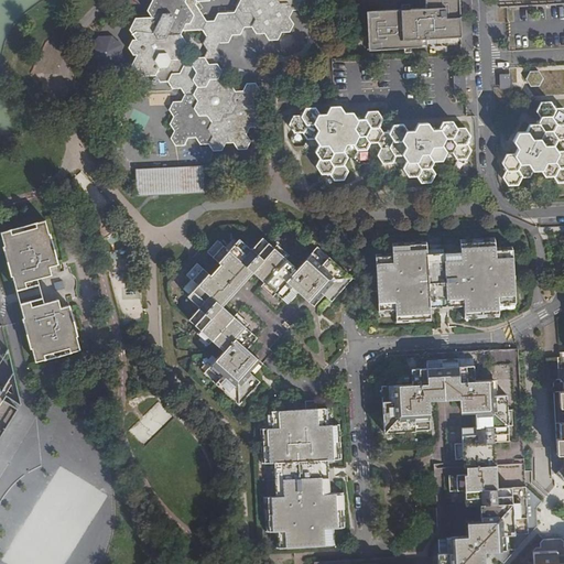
[(153,0),(148,10),(152,17),(136,18),(130,29),(137,39),(134,39),(130,45),(133,53),(138,53),(131,64),(140,75),(156,75),(161,82),(169,80),(173,88),(182,87),(186,94),(183,100),(175,100),(171,109),(175,116),(171,123),(175,130),(172,138),(176,144),(184,144),(188,137),(196,137),(201,144),(209,143),(214,150),(221,150),(225,142),(234,142),(238,149),(246,149),(250,140),(246,133),(250,127),(257,126),(261,118),(257,111),(261,105),(256,98),(260,90),(255,84),(248,84),(243,91),(235,91),(230,85),(224,85),(218,77),(221,72),(217,64),(221,56),(217,50),(220,43),(228,43),(232,35),(240,35),(245,28),(253,28),(257,34),(266,34),(270,41),(278,40),(281,33),(289,33),(293,25),(289,18),(293,11),(301,10),(304,2),(302,0),(241,0),(235,13),(219,14),(215,21),(207,21),(196,6),(198,2),(209,1),(209,0),(153,0)]
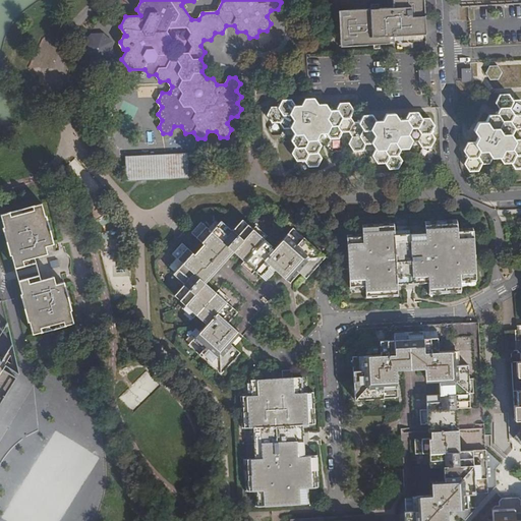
[(350,9),(341,10),(341,15),(343,41),(343,46),(352,46),(400,43),(426,42),(425,29),(424,11),(423,0),(392,0),(393,7),(370,8),(350,9)]
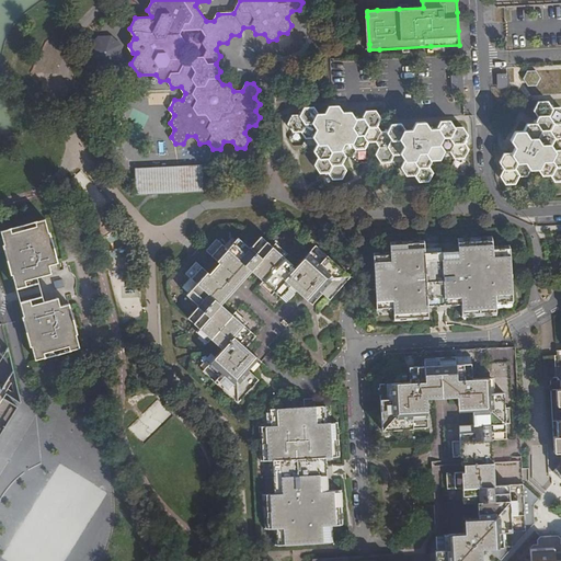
[(122,56),(121,44),(112,35),(99,35),(90,45),(91,58),(101,66),(113,66),(122,56)]
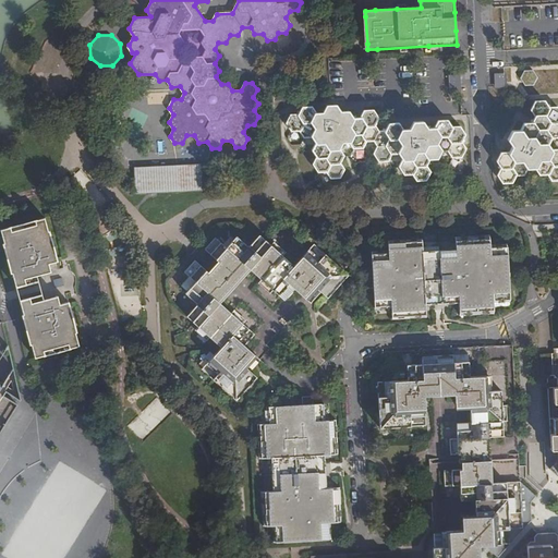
[(450,88),(461,88),(460,73),(450,73),(450,88)]
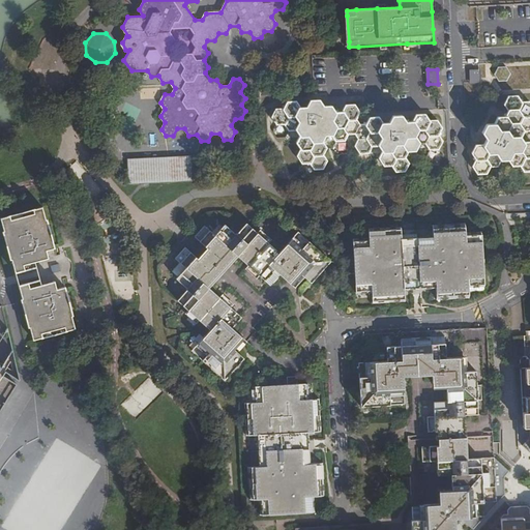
[(476,145),(472,152),(476,159),(473,166),(477,173),(486,172),(489,166),(497,165),(500,158),(507,157),(512,165),(520,164),(524,171),(529,170),(529,143),(523,144),(519,137),(523,129),(529,129),(529,116),(529,115),(529,104),(529,102),(521,102),(517,96),(509,96),(505,104),(509,110),(506,117),(498,117),(495,124),(487,124),(483,131),(488,138),(483,145),(476,145)]
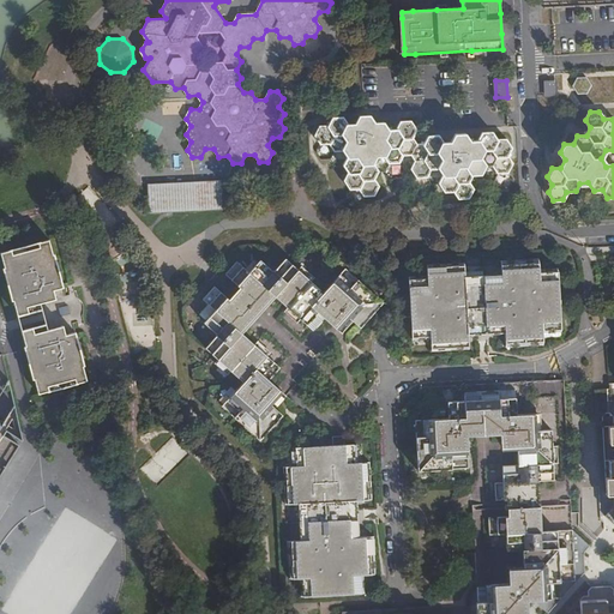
[(320,128),(315,137),(321,143),(331,143),(336,149),(344,149),(350,157),(345,164),(353,172),(348,181),(353,187),(362,186),(366,193),(377,193),(380,186),(375,179),(379,170),(373,162),(378,155),(386,155),(391,162),(401,162),(404,154),(414,154),(417,161),(413,169),(416,176),(413,185),(417,192),(428,191),(432,184),(443,184),(447,191),(457,191),(462,200),(471,199),(476,190),(483,188),(487,181),(494,181),(499,188),(510,188),(516,180),(510,172),(515,164),(509,156),(513,149),(509,140),(499,140),(494,133),(485,133),(480,142),(471,142),(467,134),(457,136),(453,143),(446,143),(441,137),(432,137),(427,145),(419,145),(413,138),(417,128),(414,122),(404,122),(401,130),(389,131),(385,124),(375,124),(371,116),(361,118),(356,126),(348,126),(343,119),(333,119),(329,127),(320,128)]
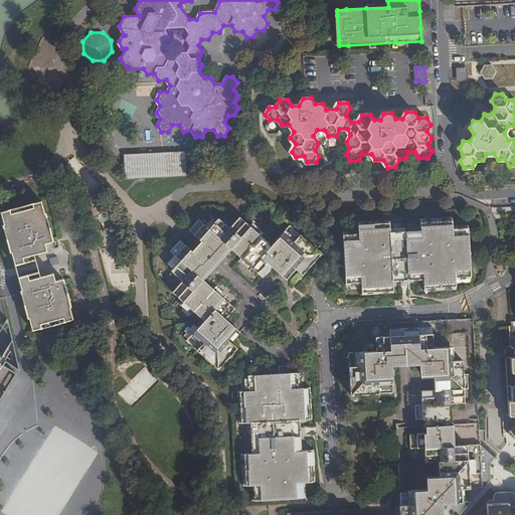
[(122,154),(124,179),(129,180),(187,177),(185,150),(122,154)]
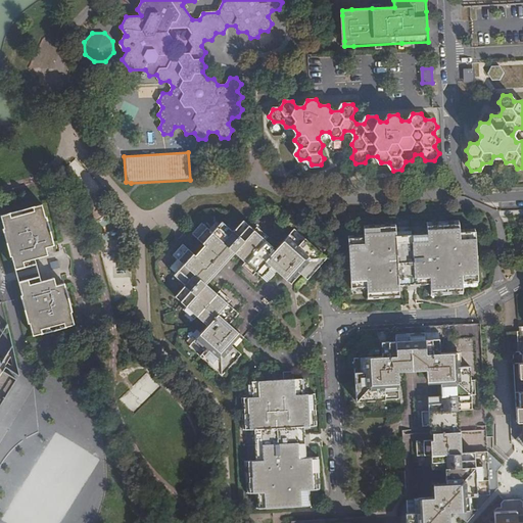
[(39,203),(0,214),(0,216),(3,228),(1,228),(7,254),(10,253),(13,268),(16,281),(20,294),(17,295),(25,322),(27,322),(31,335),(70,325),(67,312),(69,312),(62,283),(54,285),(52,278),(41,281),(40,275),(36,263),(35,256),(46,253),(44,246),(52,244),(46,217),(43,217),(39,203)]
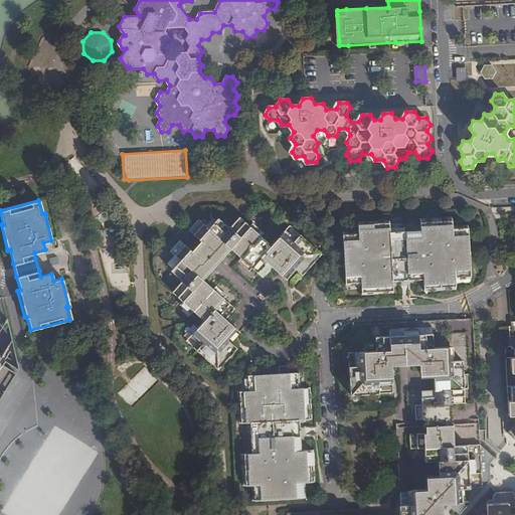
[(303,275),(322,253),(290,225),(273,244),(240,216),(230,227),(219,217),(209,228),(199,219),(184,235),(171,250),(181,260),(172,271),(183,281),(173,292),(205,320),(186,341),(218,369),(237,348),(227,339),(237,328),(225,318),(229,314),(234,308),(207,283),(203,280),(217,264),(231,248),(235,251),(263,277),(273,267),(284,277),(289,271),(293,267),(299,273),(303,275)]
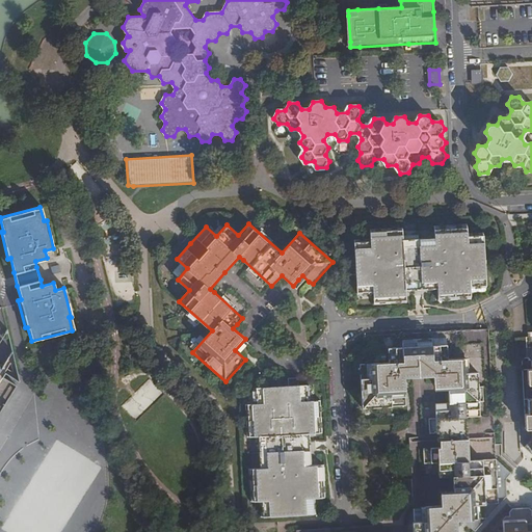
[(373,233),(354,235),(356,275),(357,285),(357,293),(376,292),(376,298),(409,296),(409,290),(418,289),(441,288),(441,294),(475,292),(475,288),(486,287),(486,283),(486,281),(483,228),(472,228),(472,223),(436,225),(437,235),(406,237),(405,228),(373,229),(373,233)]
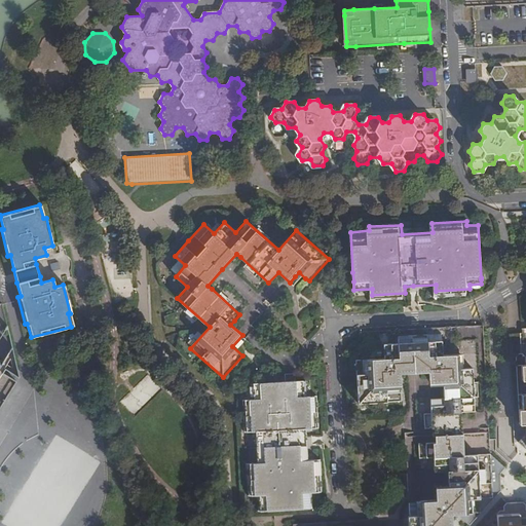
[(5,376),(7,373),(20,380),(17,370),(12,348),(7,327),(0,338),(0,307),(2,305),(0,305),(0,411),(17,384),(5,376)]
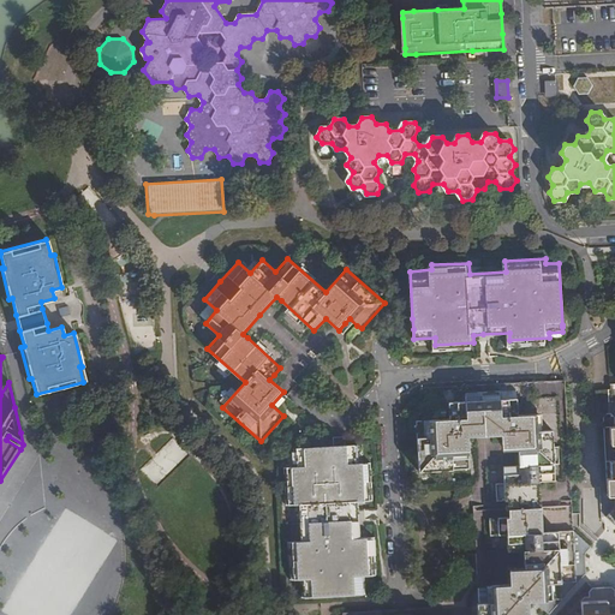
[(561,598),(585,573),(574,565),(584,554),(590,547),(573,530),(542,532),(541,501),(539,482),(555,481),(553,430),(537,431),(536,415),(518,416),(517,398),(500,399),(500,390),(465,393),(466,401),(449,402),(449,419),(417,421),(419,471),(471,467),(469,436),(501,434),(502,445),(508,451),(518,449),(519,465),(503,466),(505,483),(495,484),(496,501),(509,501),(509,503),(511,517),(497,518),(489,518),(490,536),(507,535),(507,551),(524,550),(525,567),(508,568),(509,584),(491,585),(493,602),(477,603),(477,614),(525,614),(529,611),(527,601),(533,601),(549,614),(561,598)]
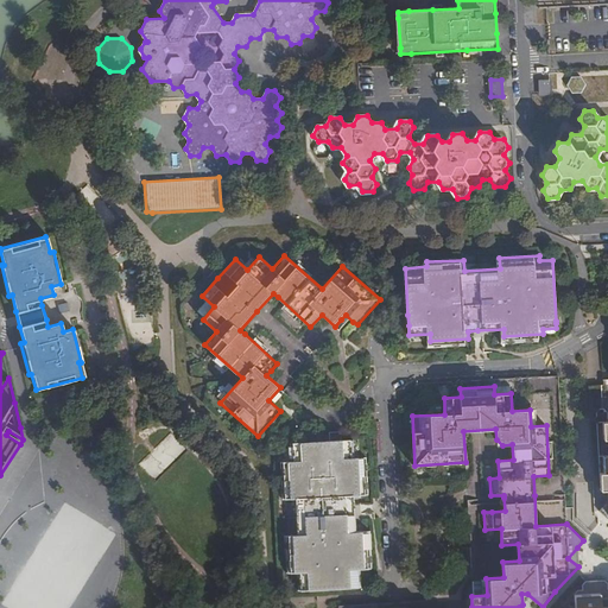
[(353,457),(352,439),(341,439),(330,441),(290,443),(291,461),(284,461),(286,499),(296,499),(297,536),(289,536),(290,574),(297,572),(298,590),(361,587),(361,569),(365,569),(363,532),(358,532),(355,495),(361,495),(359,457),(353,457)]
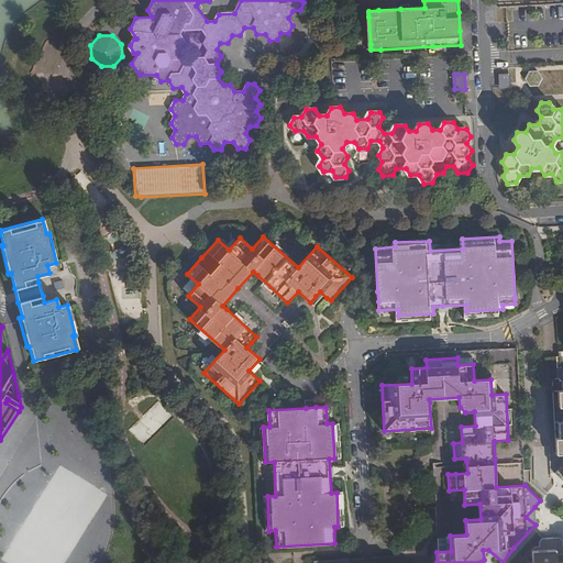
[(526,517),(536,525),(534,507),(526,517)]
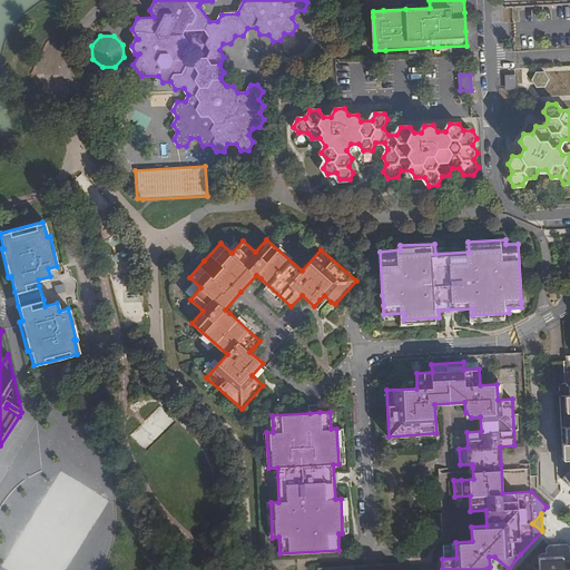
[(569,569),(569,551),(569,552),(569,549),(566,544),(549,546),(542,553),(528,569),(529,569),(569,569)]
